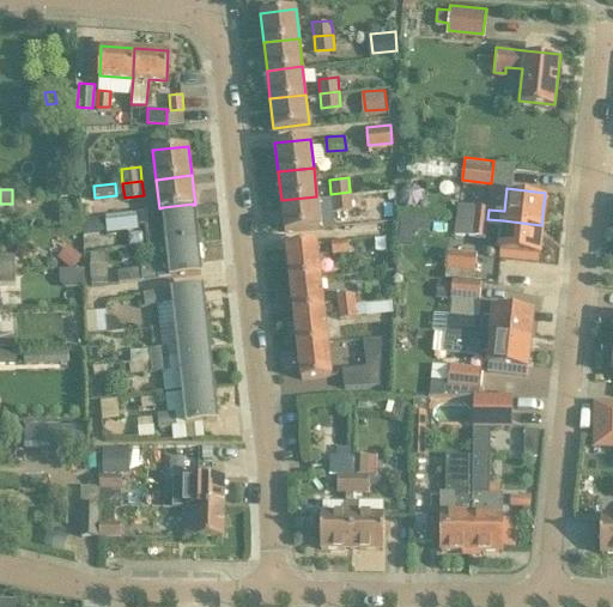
[(350,192),(331,194),(333,208),(352,206),(350,192)]
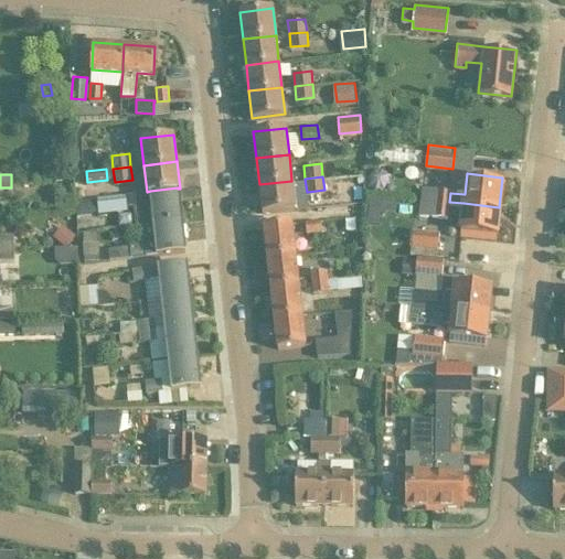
[(291,181),(259,184),(262,211),(295,207),(291,181)]
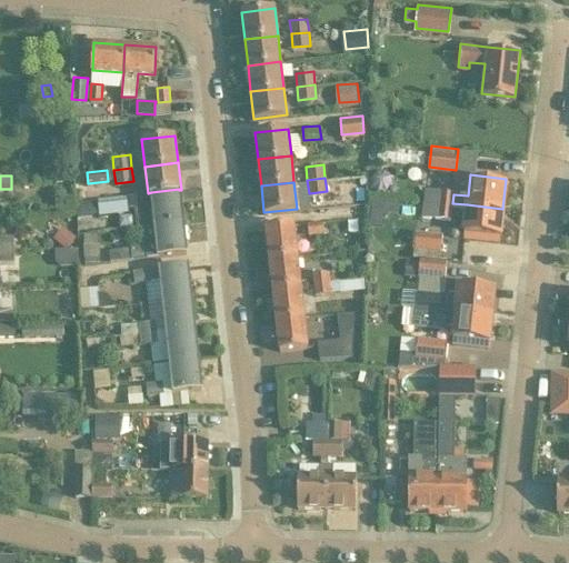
[(426,186),(423,200),(452,203),(453,194),(455,190),(426,186)]
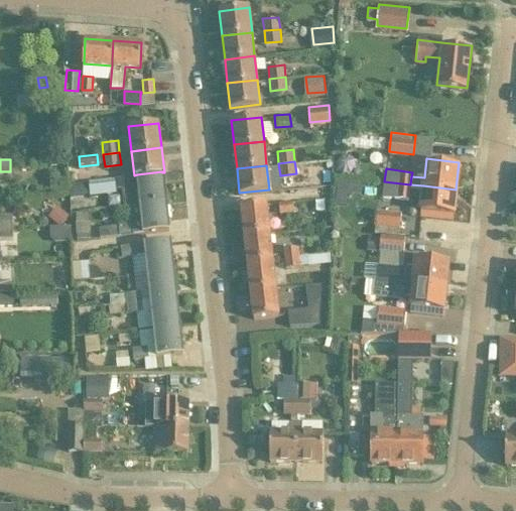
[(134,175),(114,177),(115,186),(121,186),(124,205),(129,204),(132,204),(165,200),(162,172),(162,171),(137,174),(134,175)]
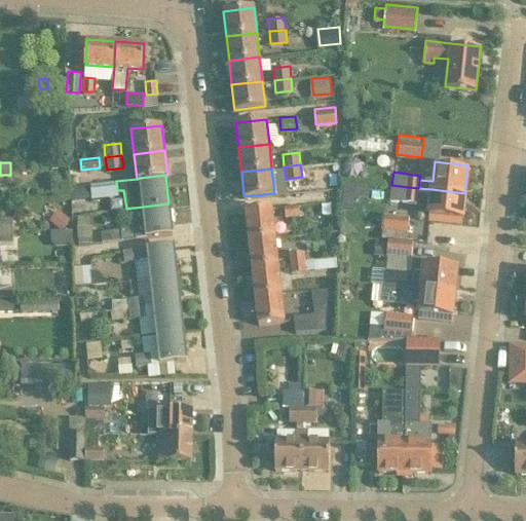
[(50,181),(50,192),(66,192),(66,181),(50,181)]
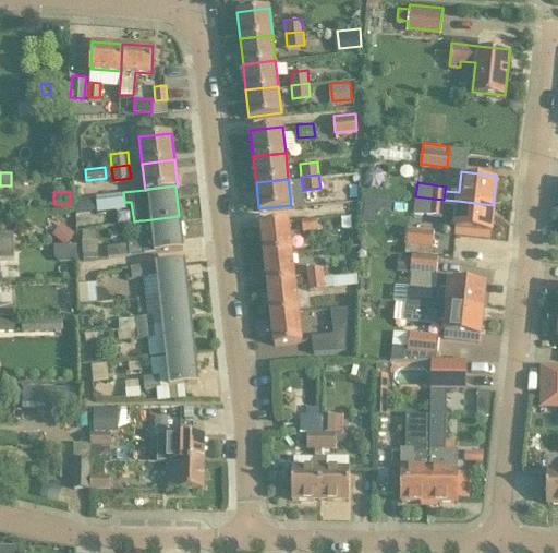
[(123,192),(95,195),(97,211),(125,207),(124,202),(123,192)]
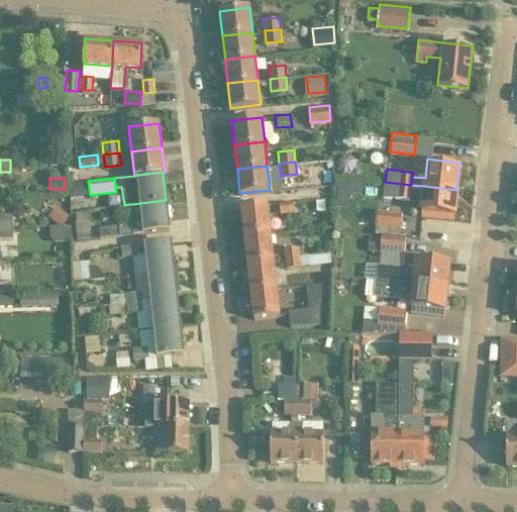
[(385,182),(383,194),(410,198),(411,185),(385,182)]
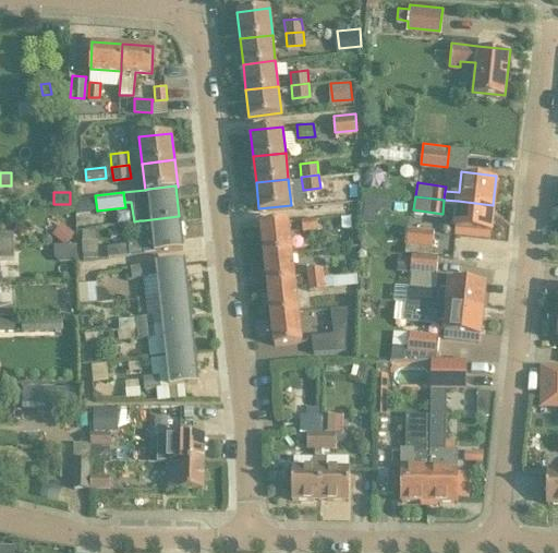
[(458,201),(455,231),(489,236),(493,205),(458,201)]
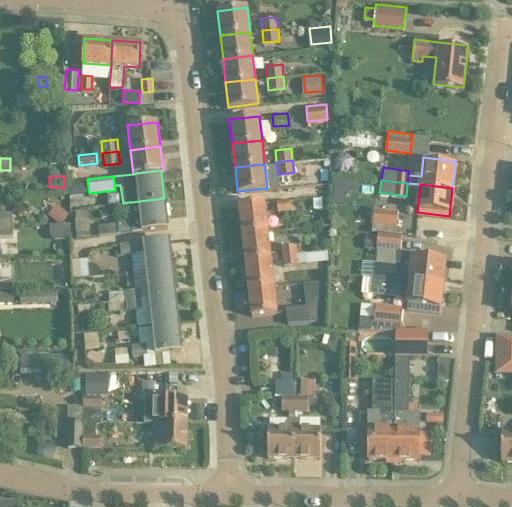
[(311,222),(327,221),(325,193),(310,193),(311,222)]
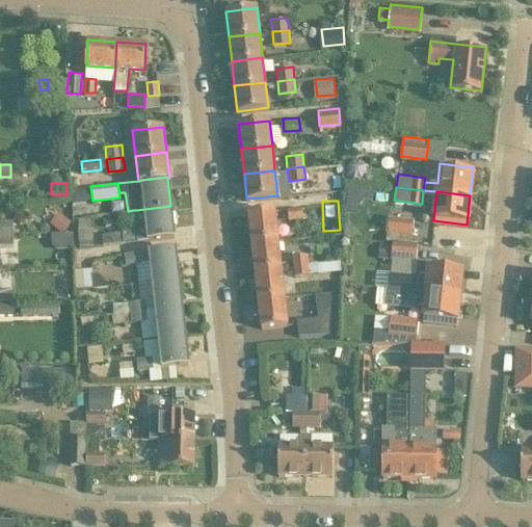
[(136,210),(133,210),(135,229),(136,239),(174,235),(170,206),(136,210)]
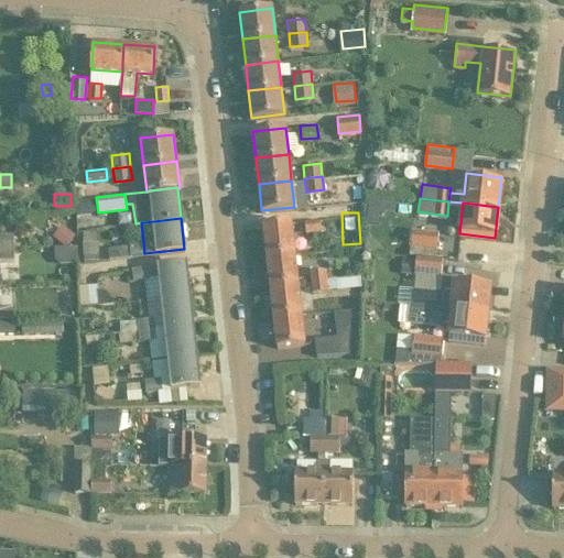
[(321,218),(304,220),(305,229),(322,228),(321,218)]
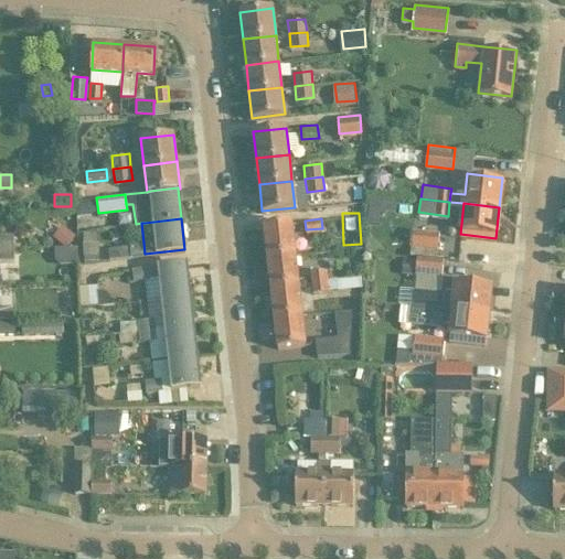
[(63,222),(54,233),(67,243),(75,233),(63,222)]
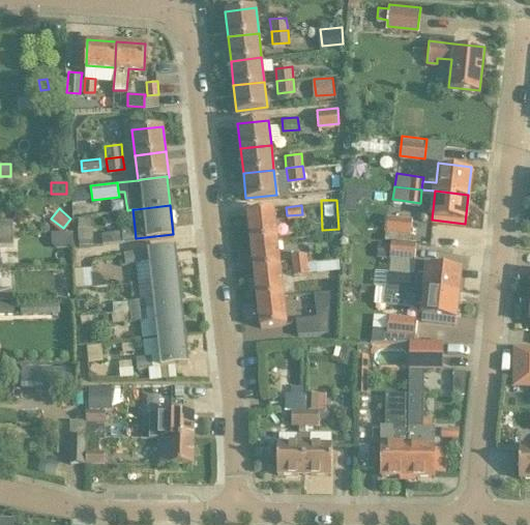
[(273,208),(247,210),(251,239),(253,239),(276,237),(273,208)]
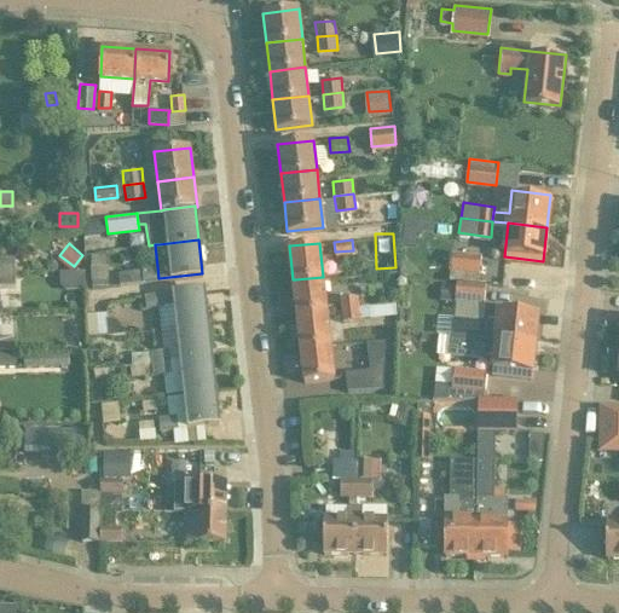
[(451,250),(450,265),(481,267),(482,253),(451,250)]
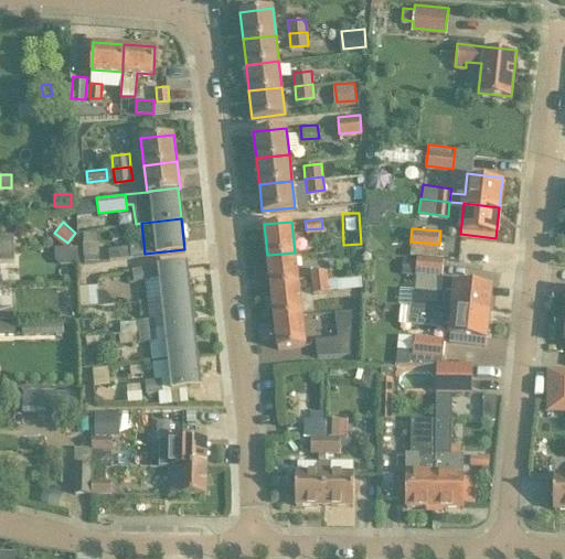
[(83,232),(83,254),(98,254),(98,232),(83,232)]
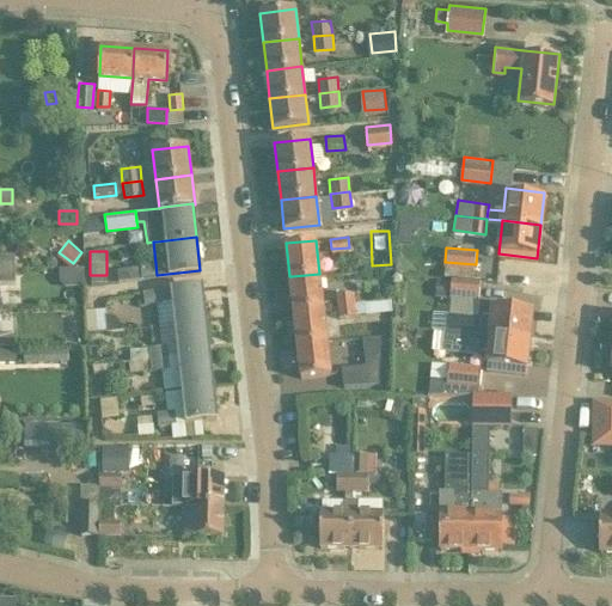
[(14,252),(0,252),(0,267),(14,267),(14,252)]
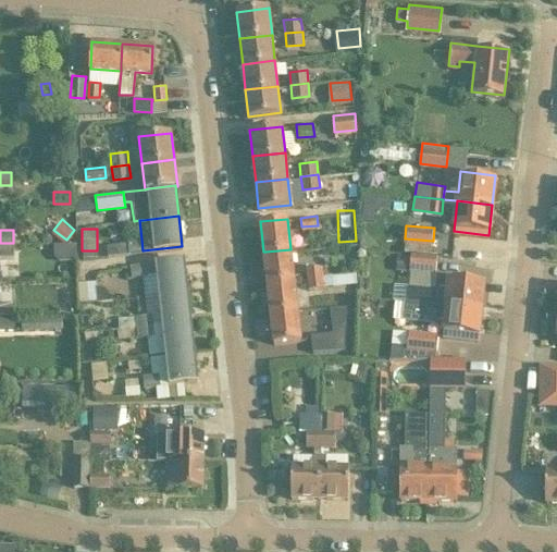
[(57,257),(77,256),(76,240),(56,241),(57,257)]
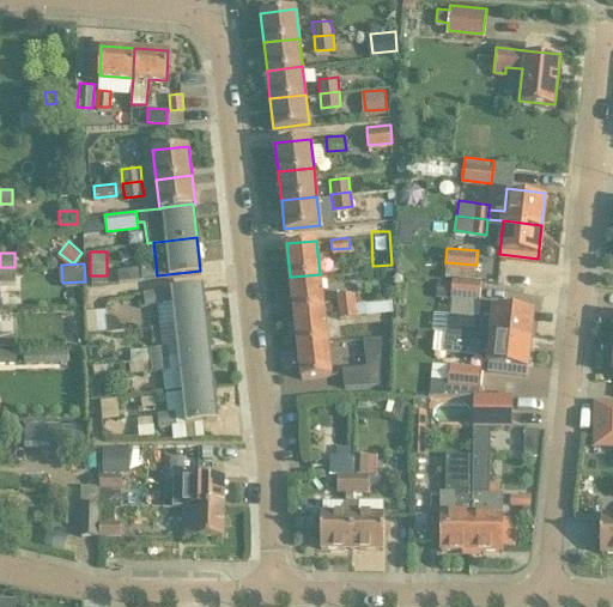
[(156,263),(140,265),(141,278),(157,275),(156,263)]
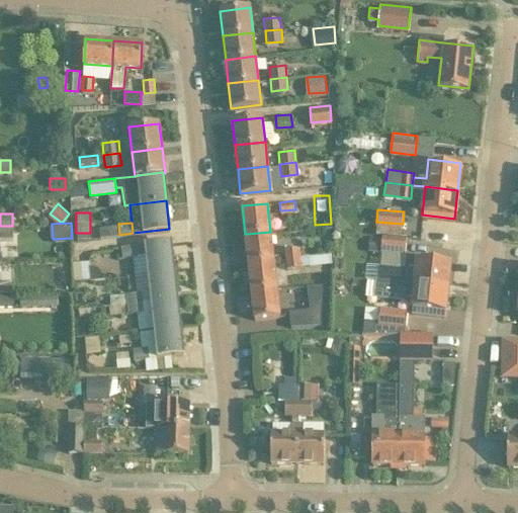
[(118,224),(99,226),(100,237),(119,235),(118,224)]
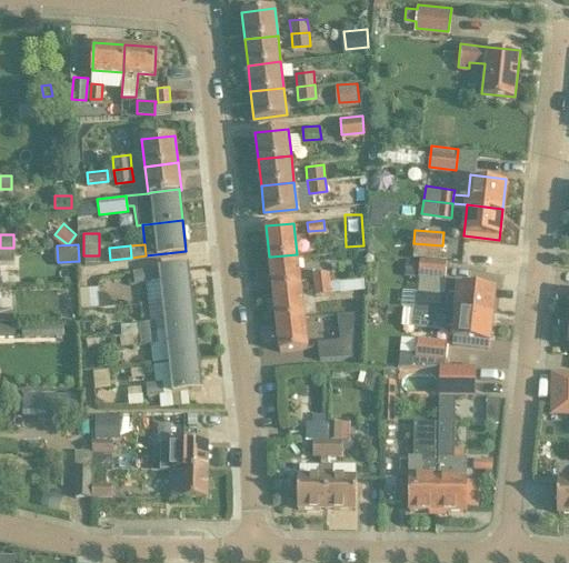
[(13,248),(0,248),(0,260),(13,261),(13,248)]
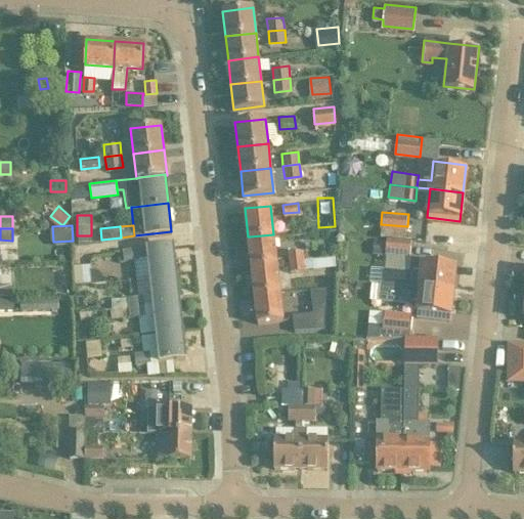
[(250,236),(248,236),(251,265),(276,262),(273,234),(250,236)]
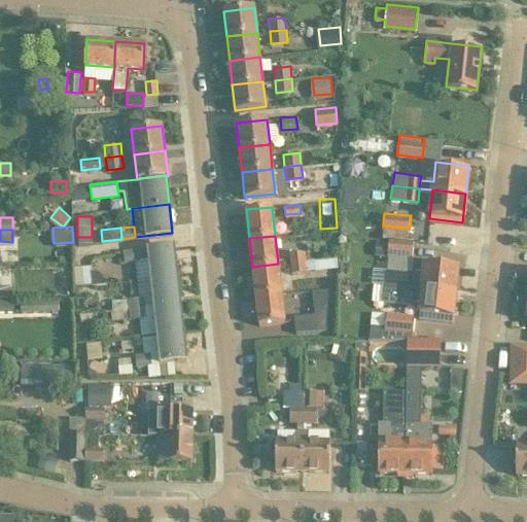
[(376,238),(375,252),(388,253),(389,239),(376,238)]
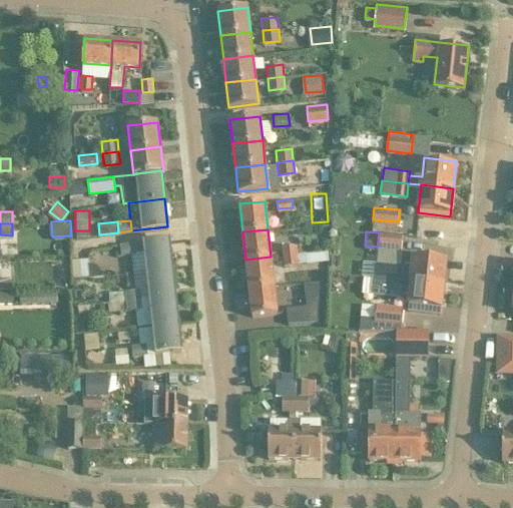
[(379,232),(378,246),(401,248),(402,234),(379,232)]
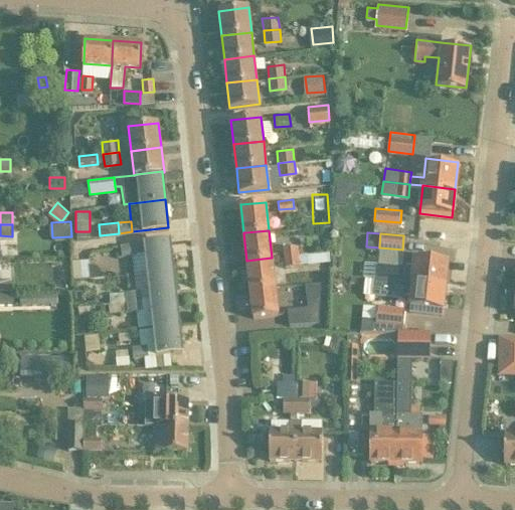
[(170,239),(121,245),(122,255),(145,252),(147,271),(173,268),(170,239)]
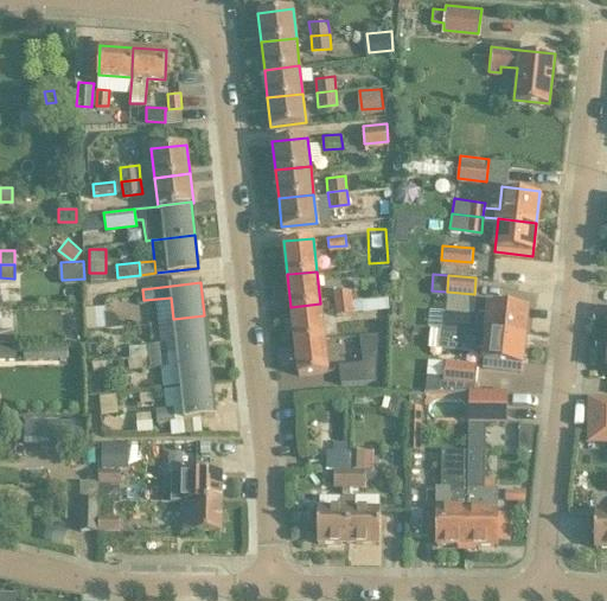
[(350,289),(334,291),(336,301),(351,300),(350,289)]
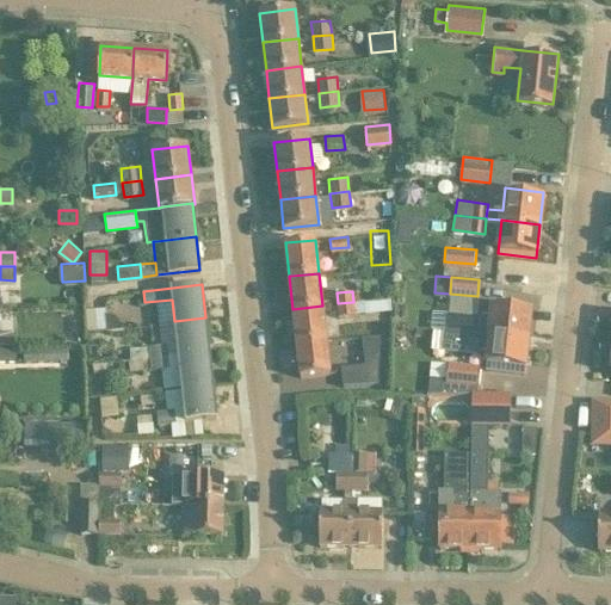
[(446,312),(444,328),(528,338),(531,309),(511,307),(512,303),(511,302),(493,301),(492,314),(477,313),(449,312),(446,310),(446,312)]
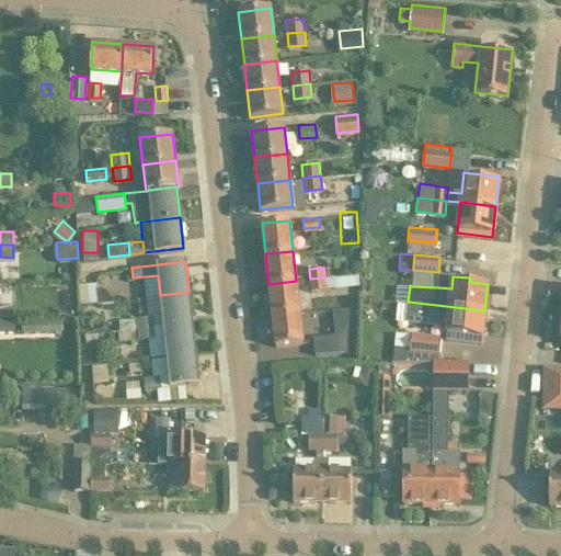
[(324,278),(310,279),(311,290),(325,288),(324,278)]
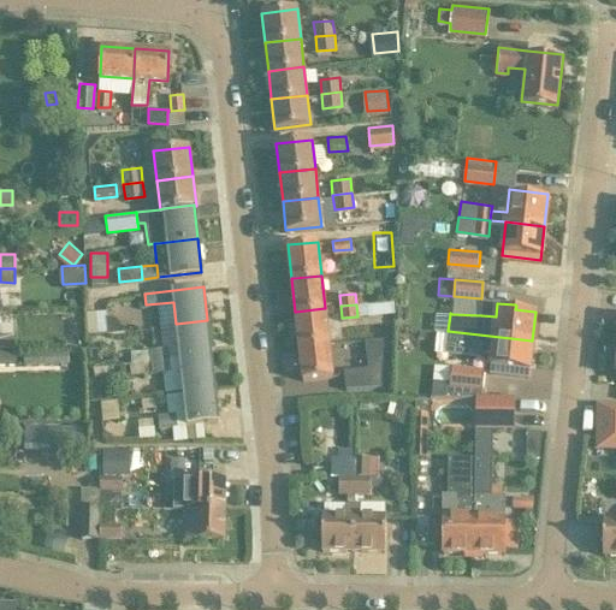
[(325,308),(295,312),(298,344),(329,341),(325,308)]
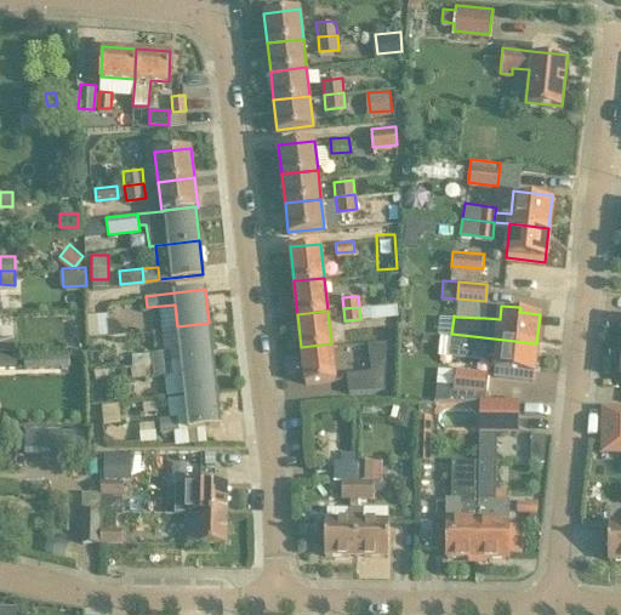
[(209,323),(177,326),(181,359),(210,357),(212,356),(209,323)]
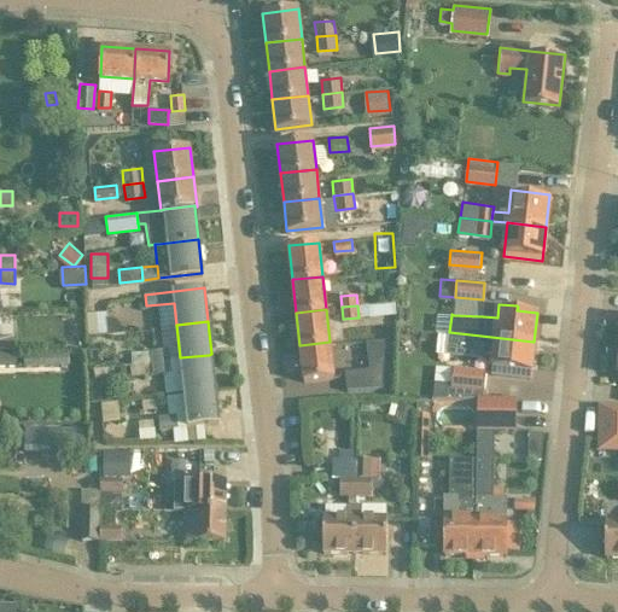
[(449,332),(448,351),(481,355),(493,363),(491,371),(530,376),(534,342),(449,332)]
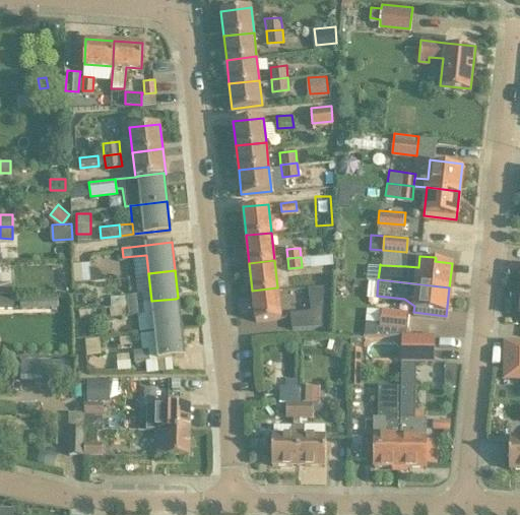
[(13,280),(0,280),(0,293),(14,293),(13,280)]
